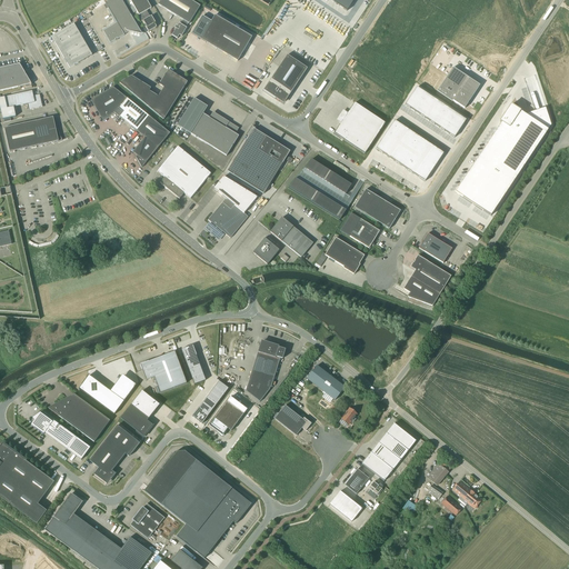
[(102,31),(110,43),(125,36),(123,33),(127,31),(139,35),(140,31),(121,0),(110,0),(106,3),(117,23),(102,31)]
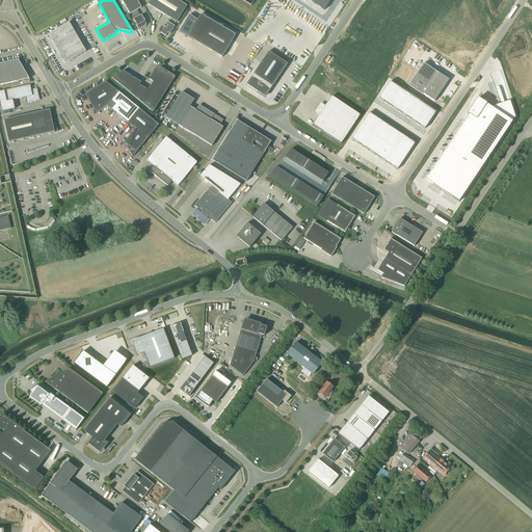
[(121,0),(130,15),(131,14),(133,17),(138,14),(137,10),(141,8),(136,0),(121,0)]
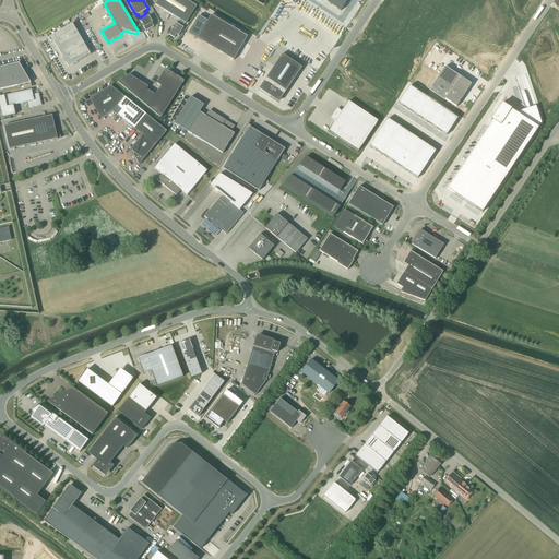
[(180,21),(177,24),(182,27),(185,23),(186,24),(197,7),(186,0),(157,0),(155,4),(180,21)]
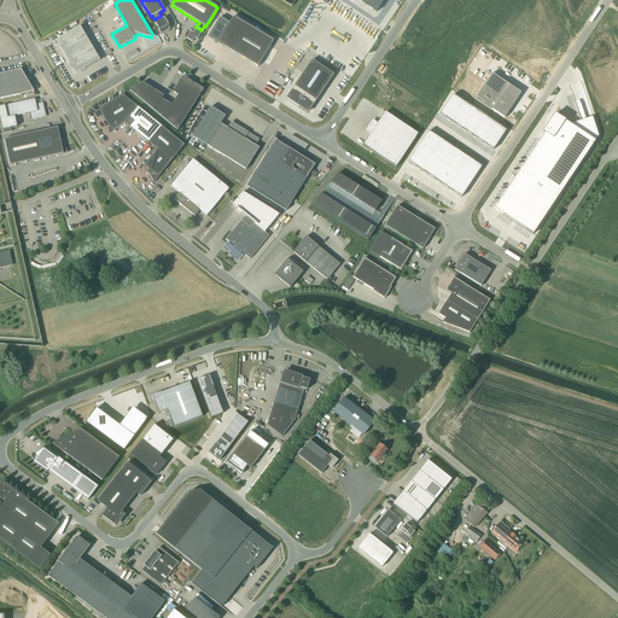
[(357,0),(377,12),(384,0),(357,0)]
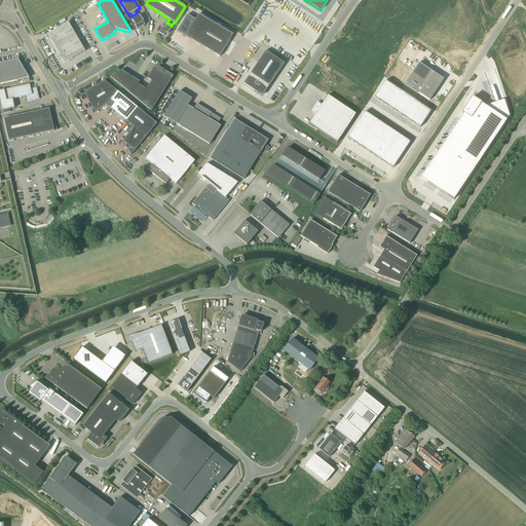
[(423,0),(422,0),(418,6),(424,10),(428,3),(423,0)]
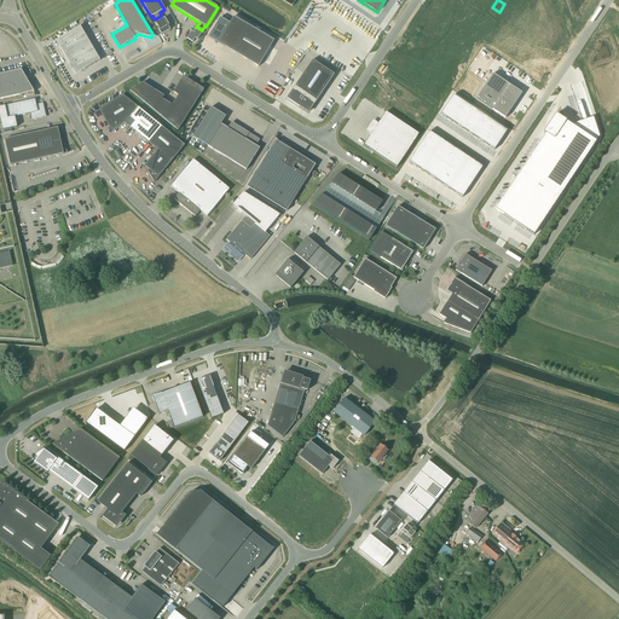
[(161,16),(155,19),(156,22),(156,23),(158,27),(157,28),(161,35),(171,30),(166,23),(167,23),(165,18),(163,18),(161,16)]
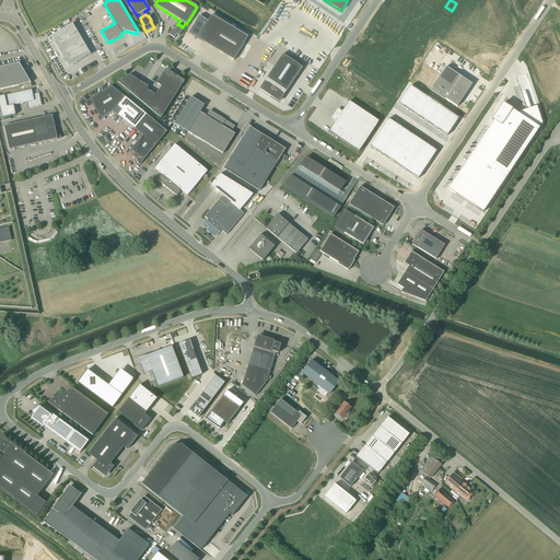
[(208,22),(197,39),(234,60),(247,37),(211,15),(208,22)]
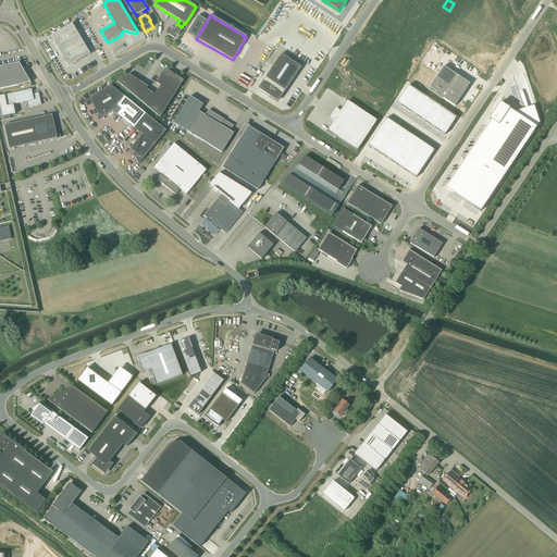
[(207,22),(198,17),(188,34),(196,39),(207,22)]
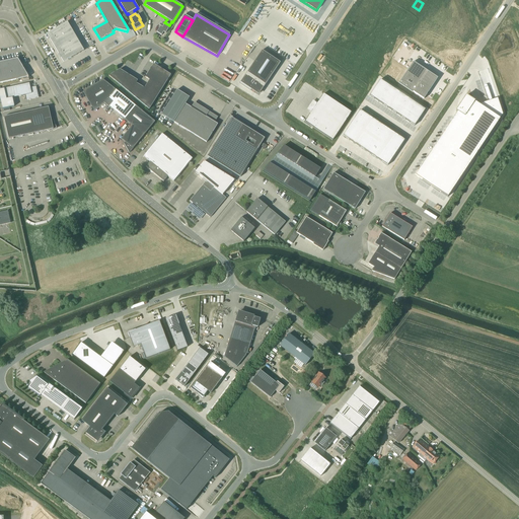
[(170,26),(169,25),(164,22),(163,21),(161,24),(160,23),(159,25),(160,26),(156,32),(161,35),(163,32),(165,33),(170,26)]
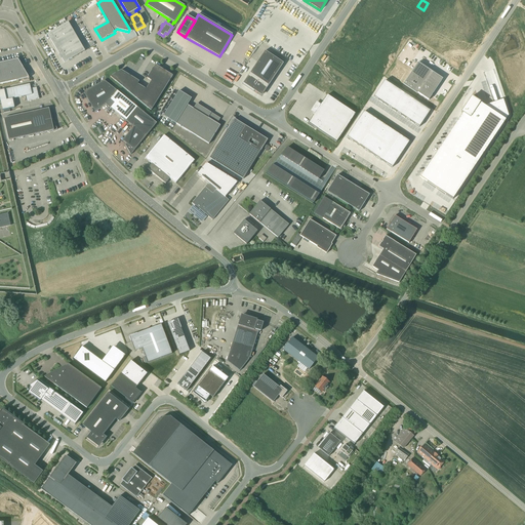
[(85,51),(68,23),(47,34),(65,64),(85,51)]
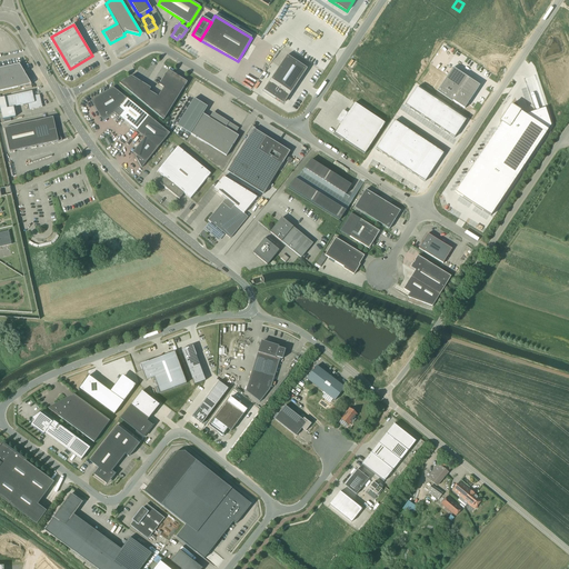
[(279,68),(263,91),(281,102),(286,102),(307,69),(287,56),(279,68)]
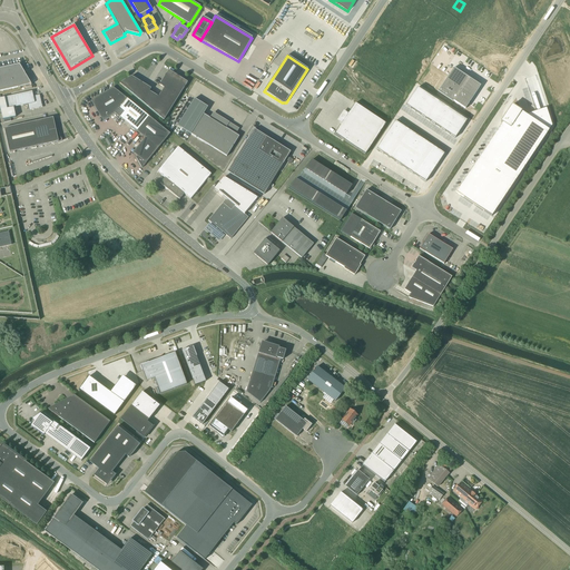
[(19,65),(0,68),(0,80),(26,75),(19,65)]
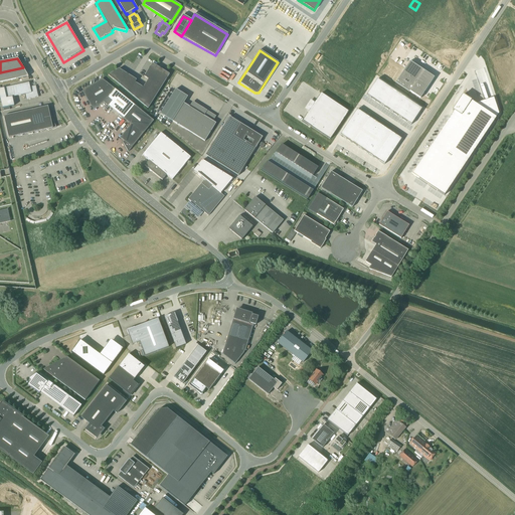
[(435,78),(409,62),(396,83),(420,100),(435,78)]
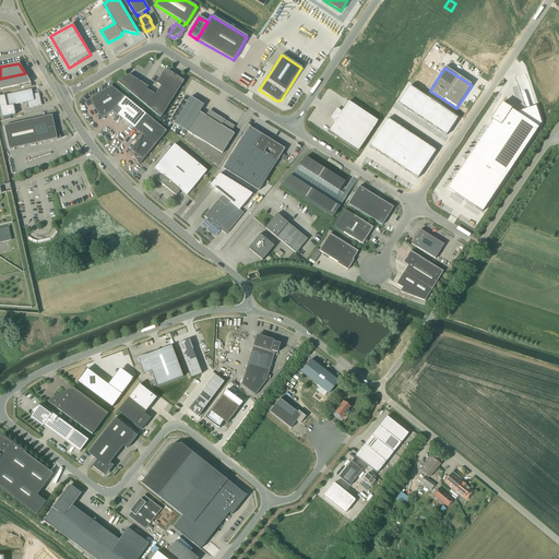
[(156,83),(161,86),(166,90),(175,75),(165,69),(156,83)]
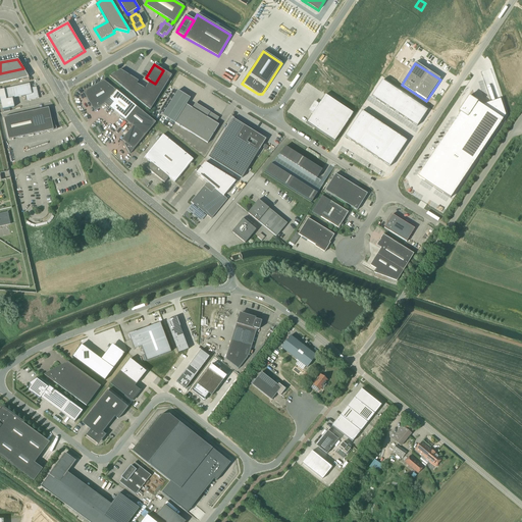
[(29,77),(23,68),(0,73),(0,75),(2,84),(29,77)]
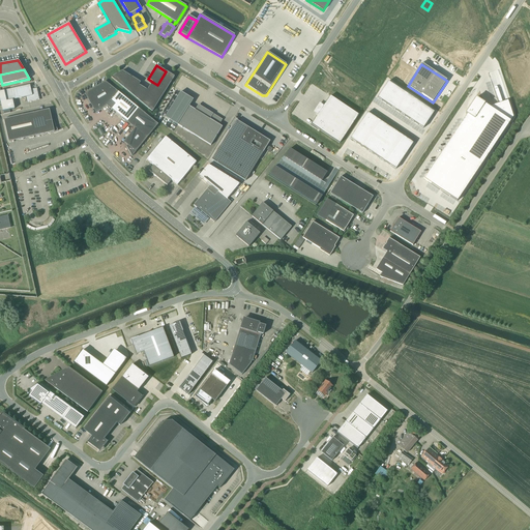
[(111,78),(124,89),(131,77),(122,71),(111,78)]
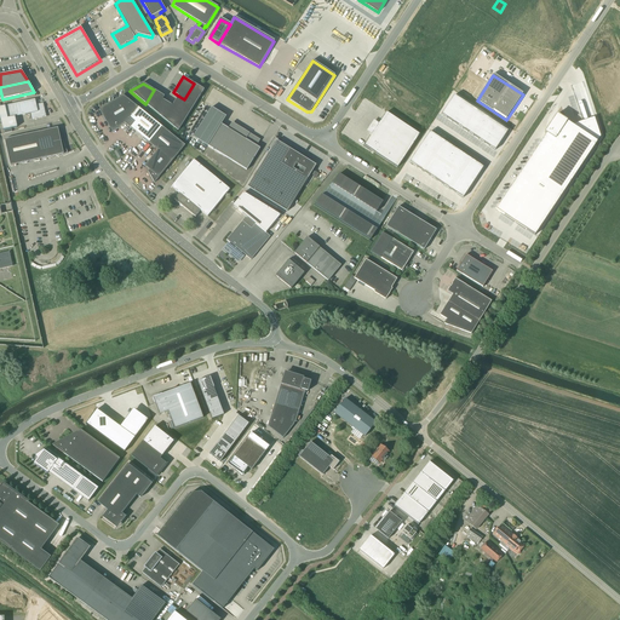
[(194,84),(184,99),(194,105),(204,90),(194,84)]
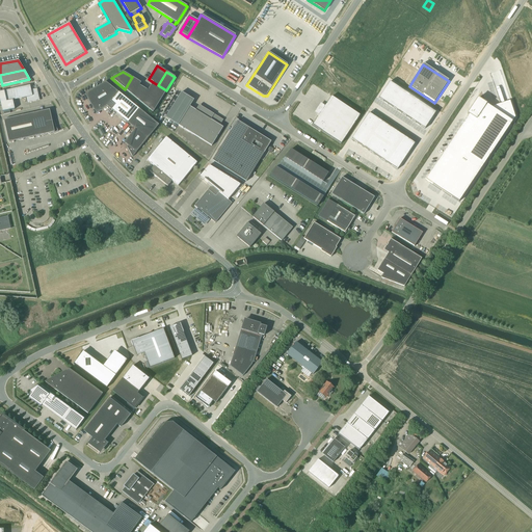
[(125,89),(133,96),(139,85),(140,83),(132,77),(125,89)]
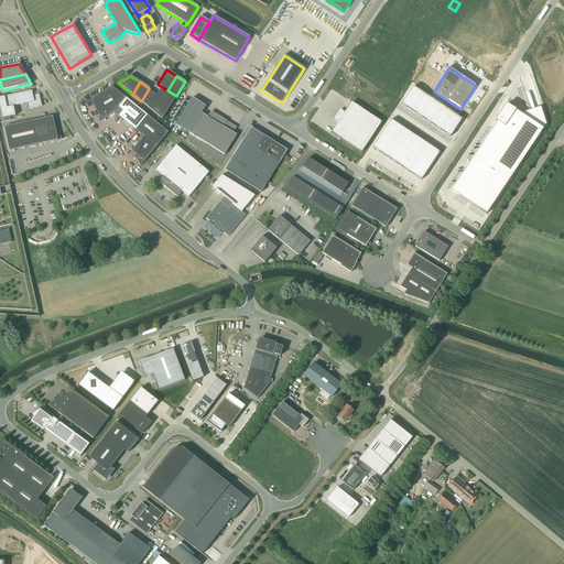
[(114,112),(134,130),(147,116),(111,87),(89,99),(101,120),(114,112)]
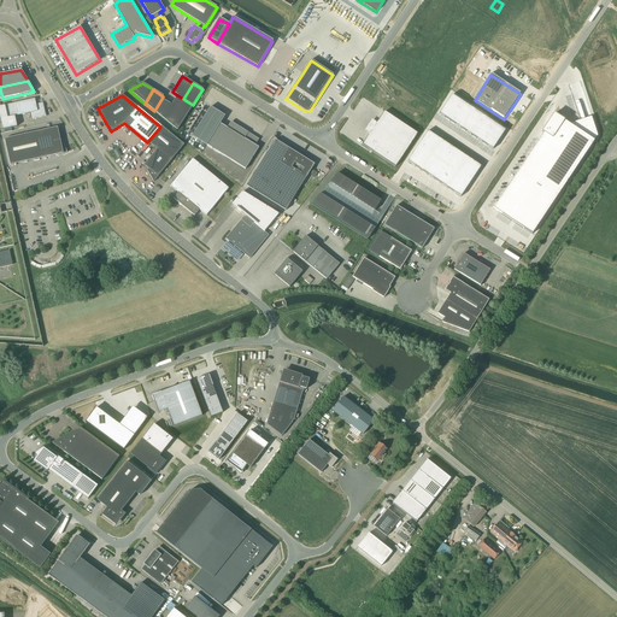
[(193,105),(183,99),(177,95),(171,105),(163,118),(177,130),(193,105)]
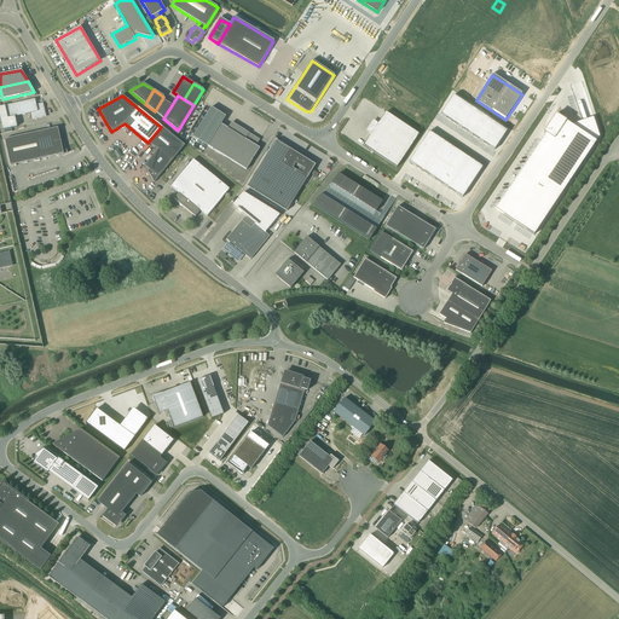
[(453,96),(440,115),(451,122),(464,103),(453,96)]
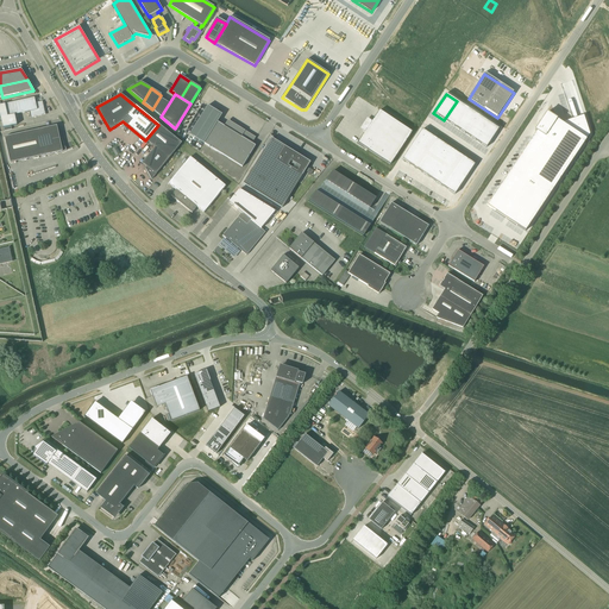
[(31,118),(42,115),(41,114),(42,112),(44,112),(42,102),(36,104),(35,98),(0,105),(0,114),(2,129),(17,125),(14,115),(30,112),(31,118)]
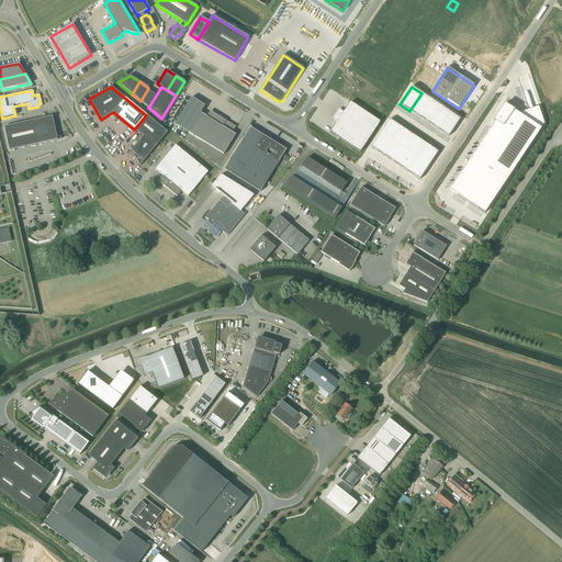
[(141,101),(148,108),(156,96),(147,90),(141,101)]
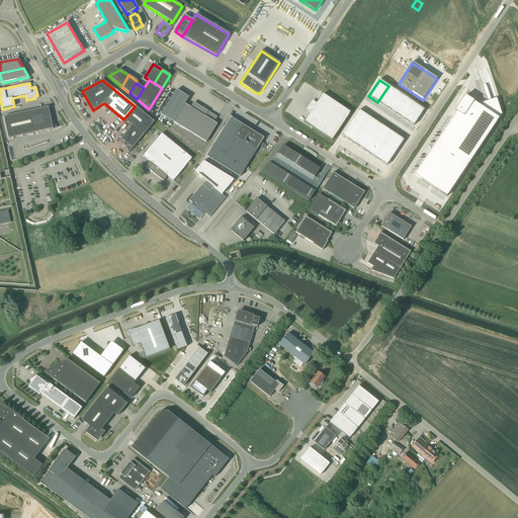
[(389,86),(377,102),(386,108),(398,92),(389,86)]
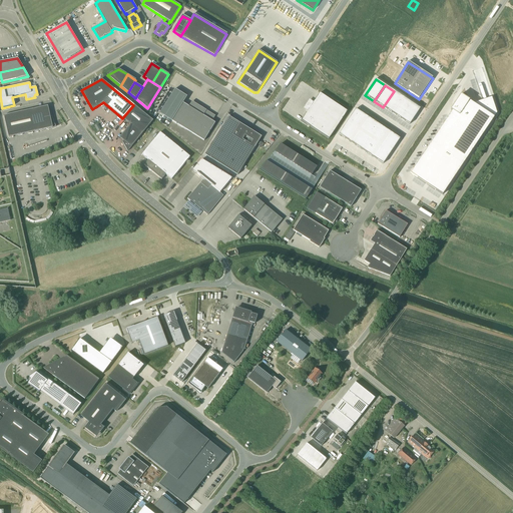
[(174,89),(159,113),(171,121),(203,141),(215,123),(212,121),(188,106),(183,103),(186,96),(174,89)]
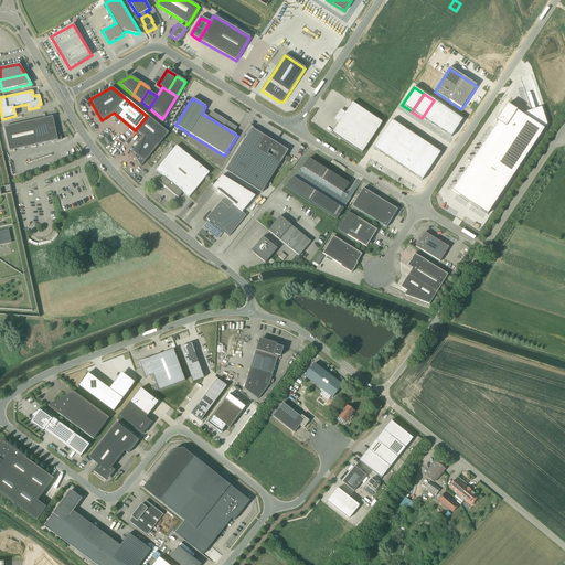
[(434,100),(422,118),(432,125),(443,107),(434,100)]
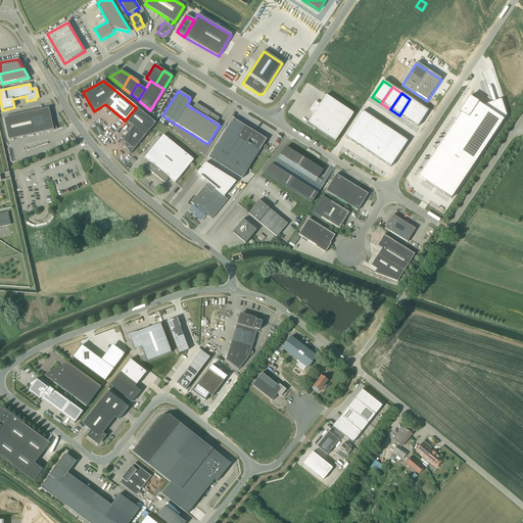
[(314,113),(306,123),(335,142),(353,113),(326,95),(320,104),(314,113)]
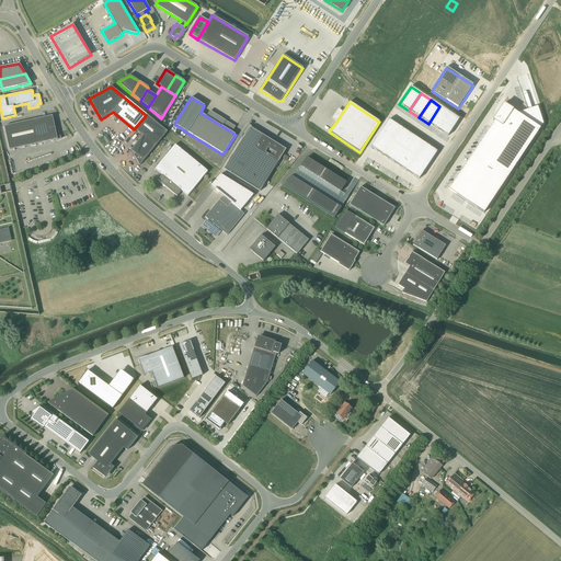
[(484,135),(448,190),(483,214),(544,124),(537,106),(517,113),(513,111),(513,110),(512,110),(503,104),(493,119),(492,119),(492,121),(494,122),(485,135),(484,135)]
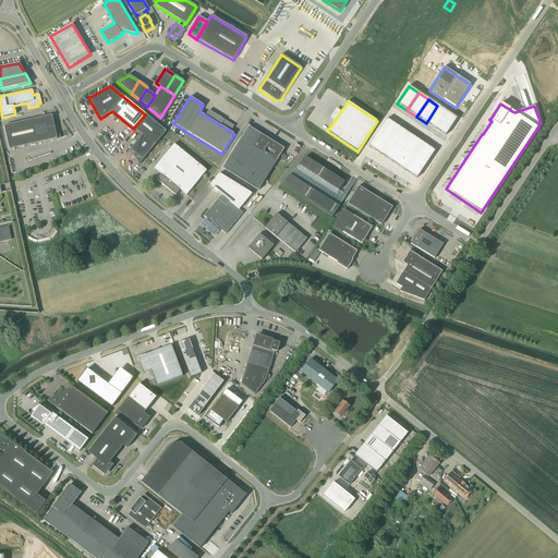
[(437,106),(426,123),(436,129),(447,112),(437,106)]
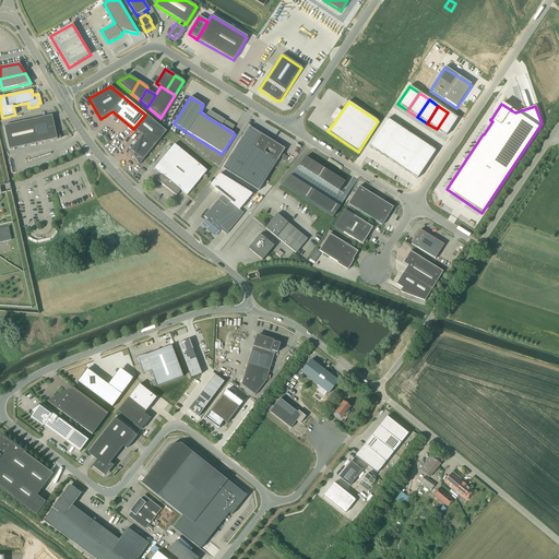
[(448,113),(437,129),(445,135),(458,119),(448,113)]
